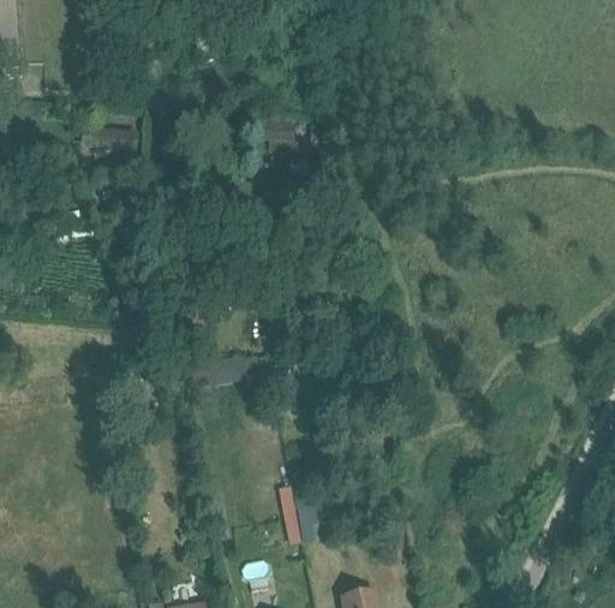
[(189,24),(202,61),(213,58),(204,33),(219,27),(215,18),(202,23),(201,19),(189,24)]
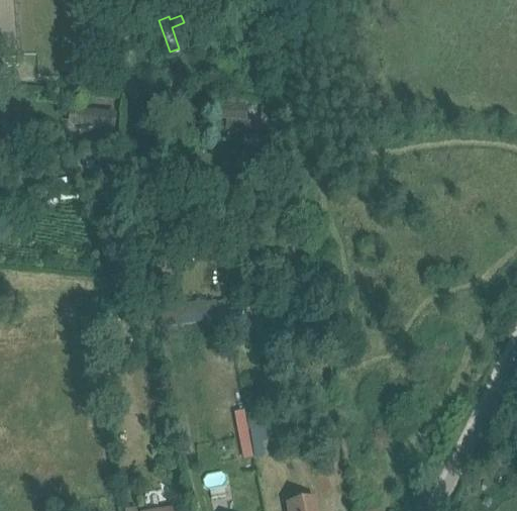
[(246,103),(215,101),(214,116),(226,116),(225,126),(255,128),(255,116),(246,115),(246,103)]
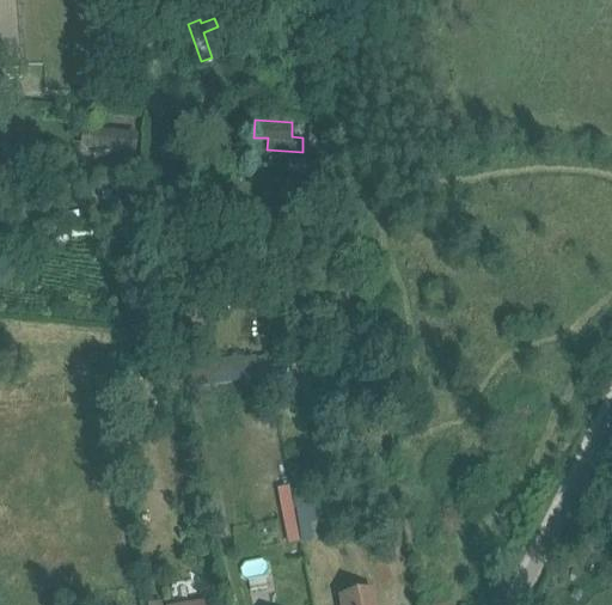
[(138,129),(81,124),(80,145),(135,150),(138,129)]
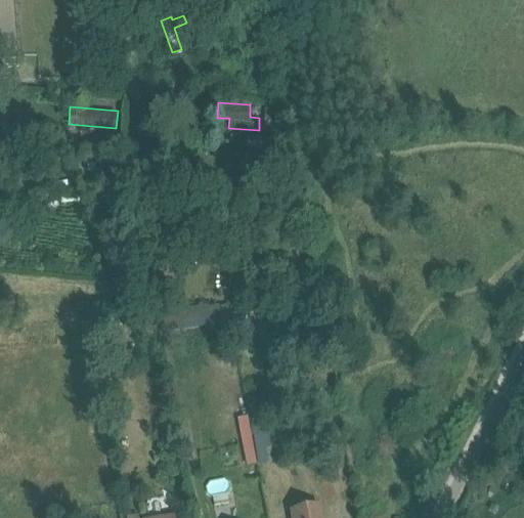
[(280,110),(264,109),(263,126),(279,127),(280,110)]
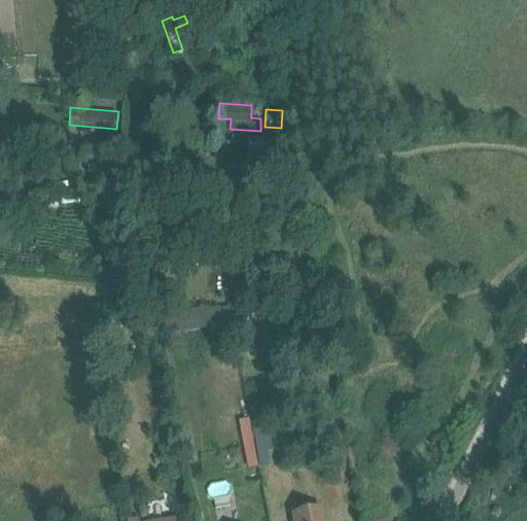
[(121,152),(123,144),(100,143),(100,150),(121,152)]
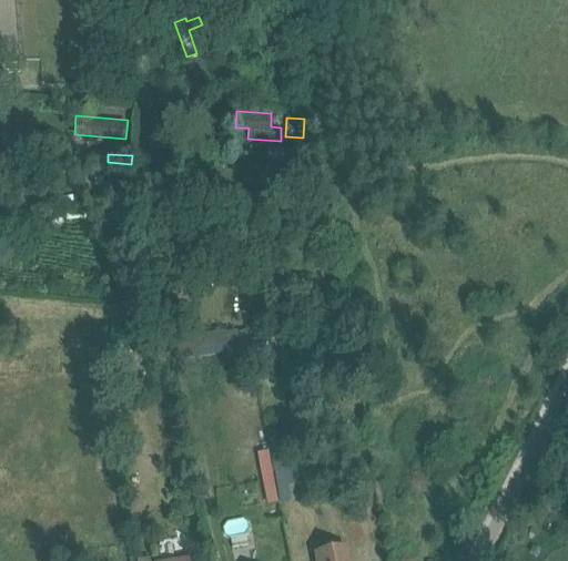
[(232,325),(172,334),(175,356),(235,347),(232,325)]
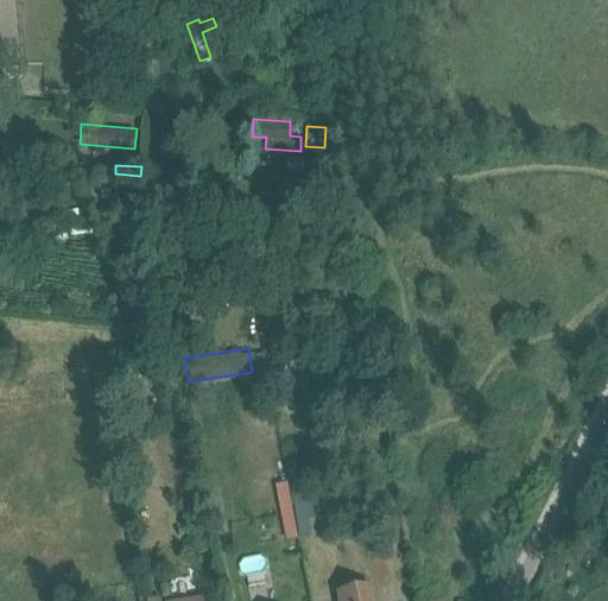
[(295,455),(286,457),(292,487),(291,487),(299,535),(310,532),(306,516),(312,514),(306,485),(304,485),(303,479),(299,479),(295,455)]
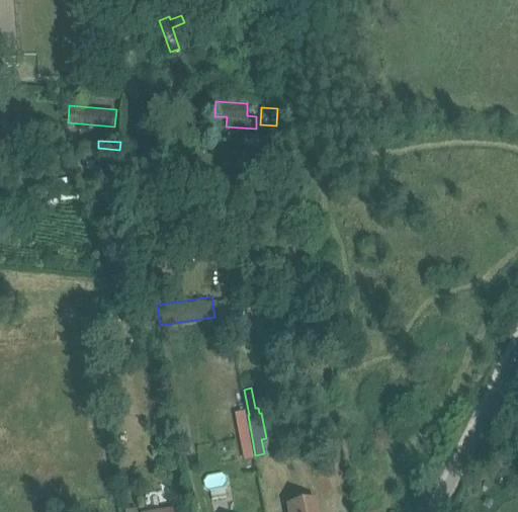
[(253,456),(244,408),(235,410),(237,418),(236,419),(243,457),(253,456)]
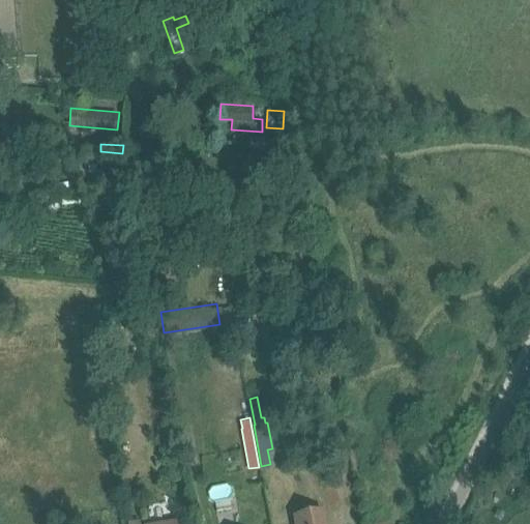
[(504,511),(497,506),(494,513),(501,517),(504,511)]
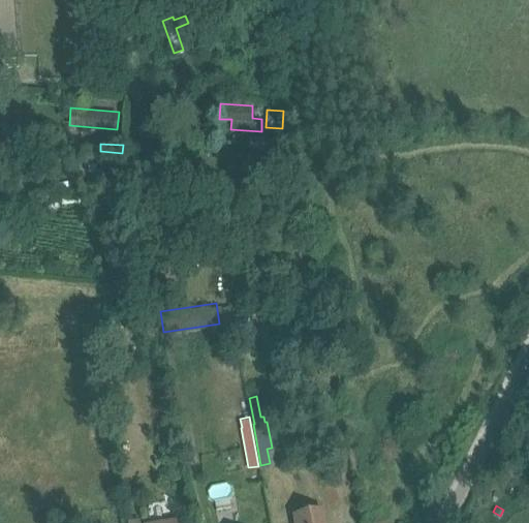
[(296,522),(323,522),(320,506),(294,512),(296,522)]
